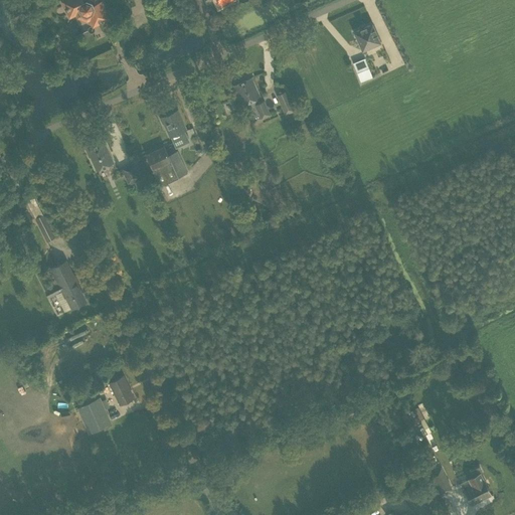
[(92,20),(94,25),(108,18),(101,1),(96,3),(94,0),(66,0),(63,2),(69,16),(74,14),(76,9),(78,8),(80,14),(87,16),(93,14),(94,16),(92,20)]
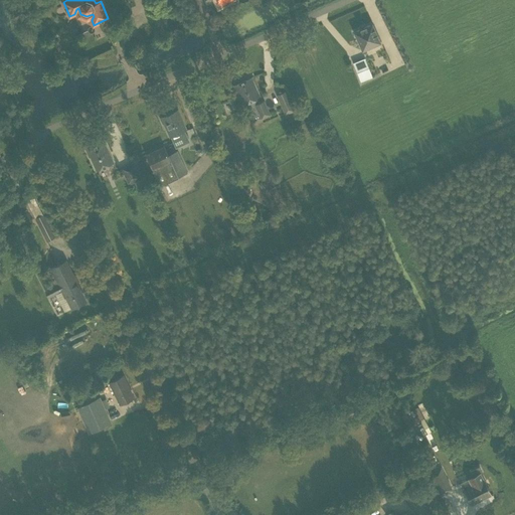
[(354,31),(362,51),(381,43),(372,23),(354,31)]
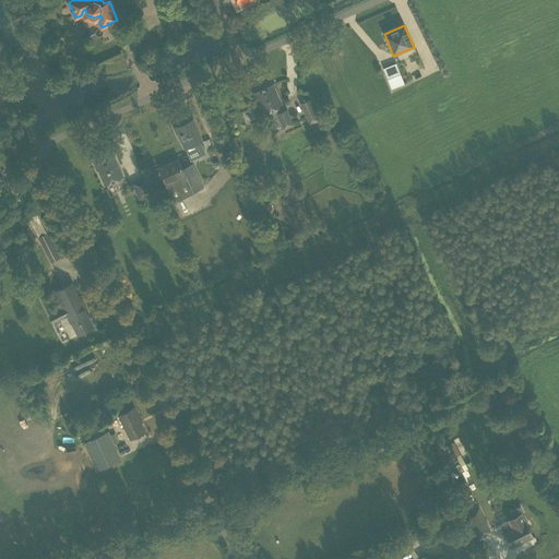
[(401,73),(387,79),(391,88),(404,83),(401,73)]
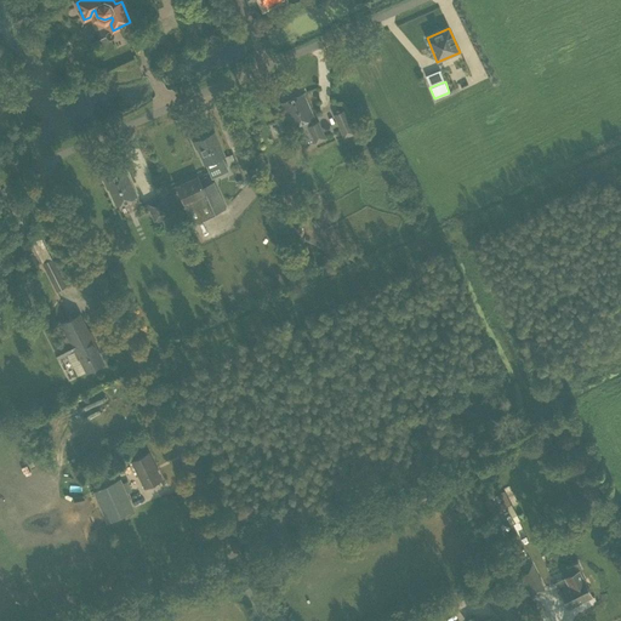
[(312,137),(314,143),(326,138),(319,121),(313,124),(312,119),(314,118),(303,93),(281,102),(285,110),(286,109),(294,126),(295,126),(302,142),(312,137)]
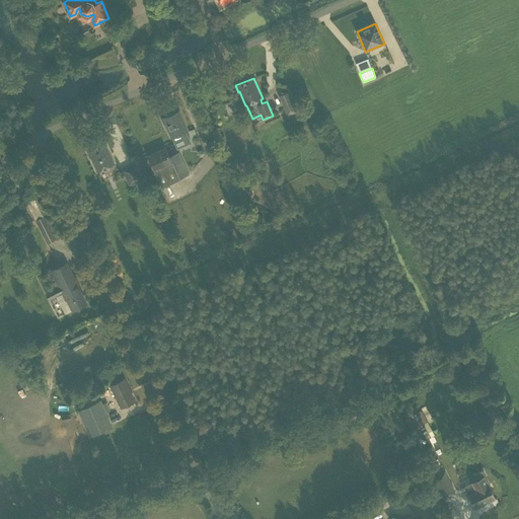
[(278,95),(287,116),(296,112),(288,91),(278,95)]
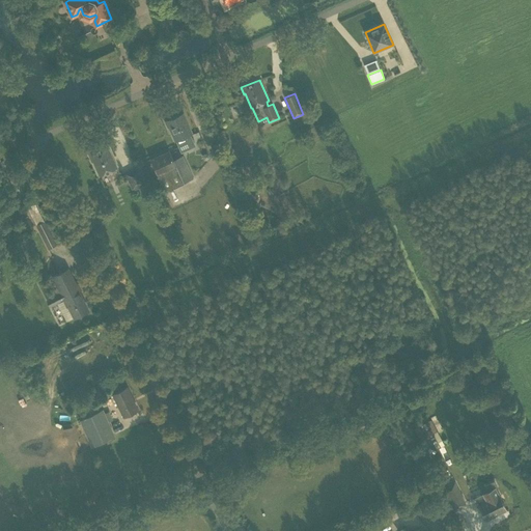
[(184,113),(165,121),(168,128),(169,128),(175,142),(176,141),(179,147),(188,143),(190,147),(195,144),(190,135),(191,135),(193,134),(184,113)]
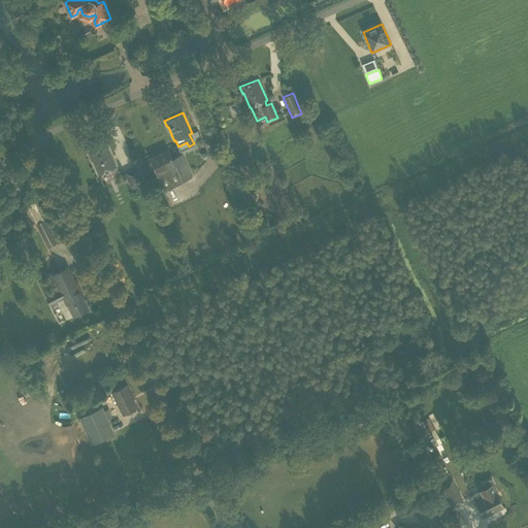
[(93,160),(99,174),(117,167),(107,145),(89,154),(92,161),(93,160)]
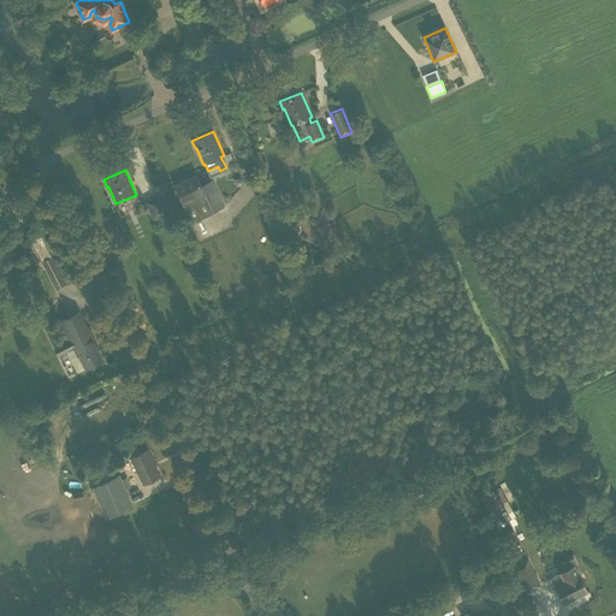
[(196,175),(175,184),(179,195),(191,221),(213,212),(224,206),(212,179),(201,184),(197,178),(196,175)]
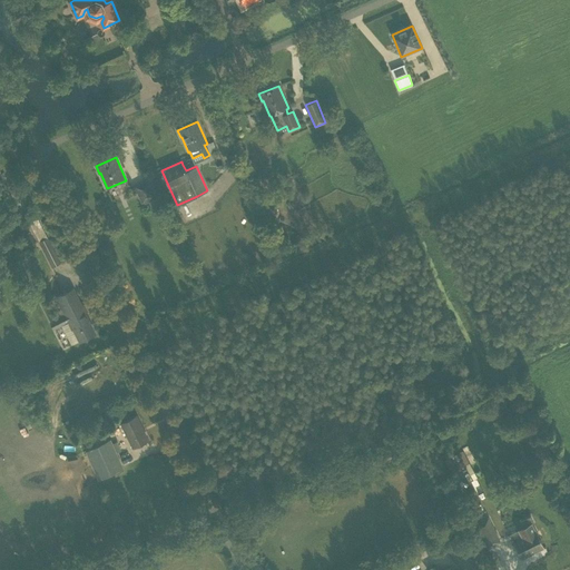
[(254,168),(246,173),(251,180),(258,176),(254,168)]
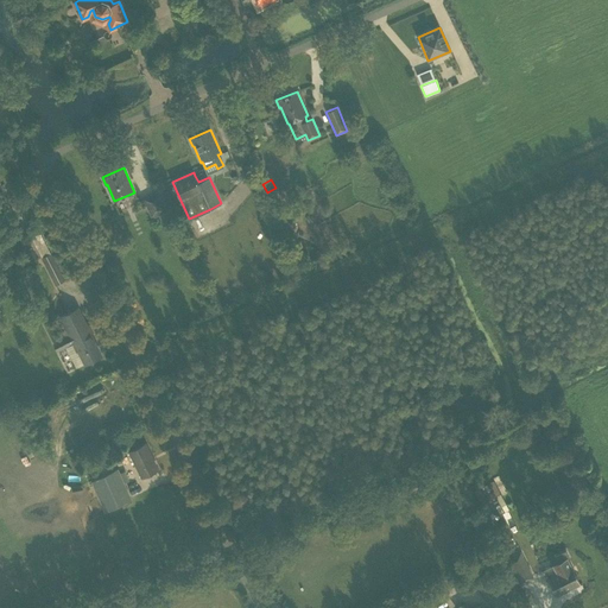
[(144,200),(151,215),(165,209),(158,192),(144,200)]
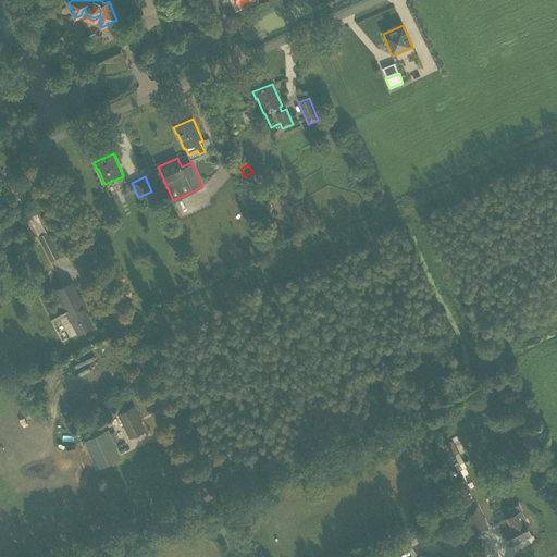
[(27,213),(38,235),(46,232),(35,210),(27,213)]
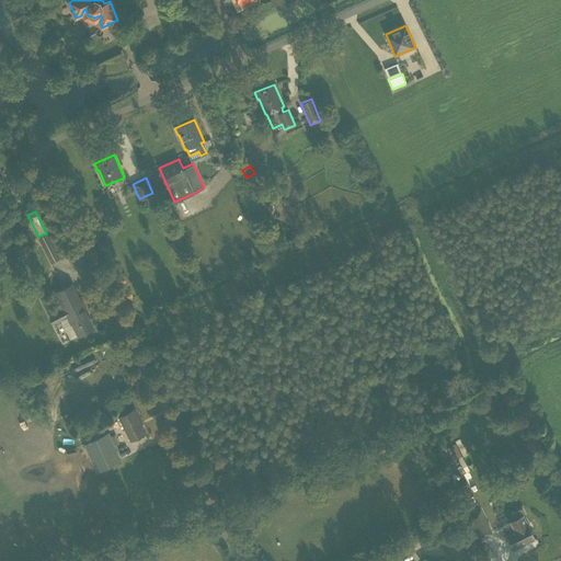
[(38,238),(52,263),(59,260),(47,233),(38,238)]
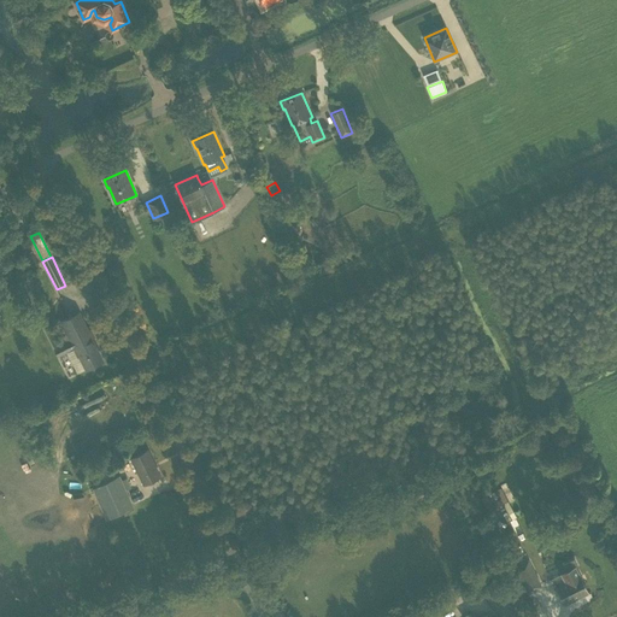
[(245,288),(250,300),(269,291),(264,280),(245,288)]
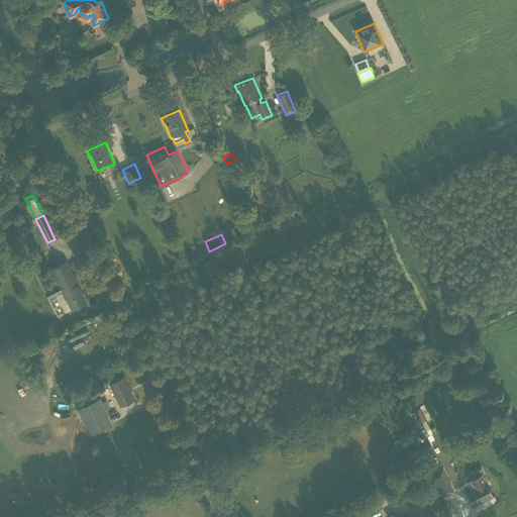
[(56,295),(65,312),(86,302),(66,262),(47,271),(58,290),(56,291),(54,288),(45,292),(49,298),(56,295)]
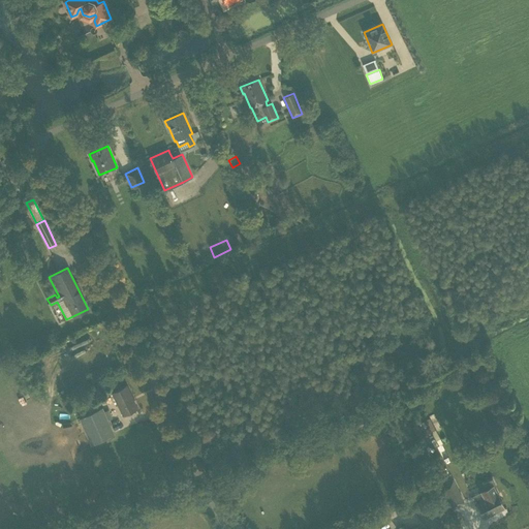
[(113,393),(124,414),(137,408),(126,385),(113,393)]
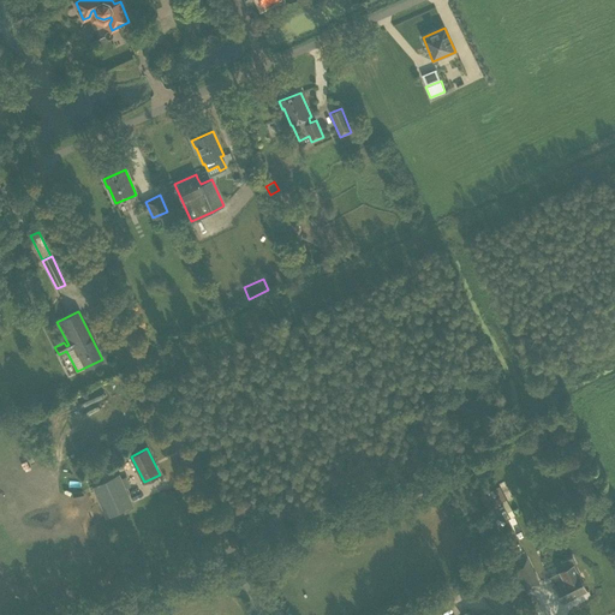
[(91,487),(105,517),(132,503),(119,473),(91,487)]
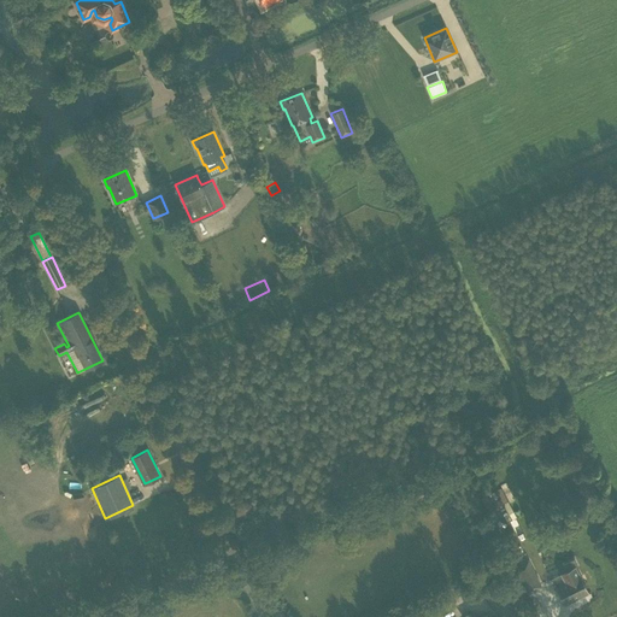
[(513,565),(527,592),(540,585),(527,558),(513,565)]
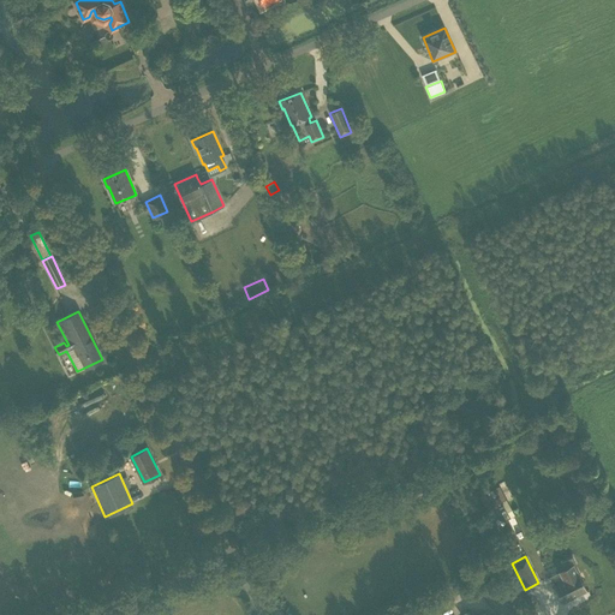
[(555,585),(563,601),(586,590),(574,566),(575,565),(572,557),(562,562),(565,569),(548,578),(553,586),(555,585)]
